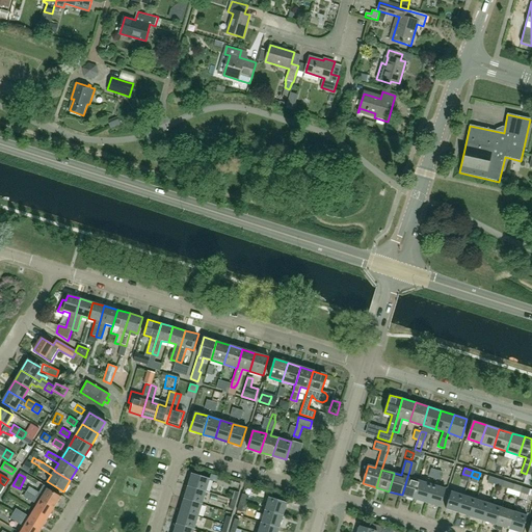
[(191,474),(188,486),(206,491),(209,479),(191,474)]
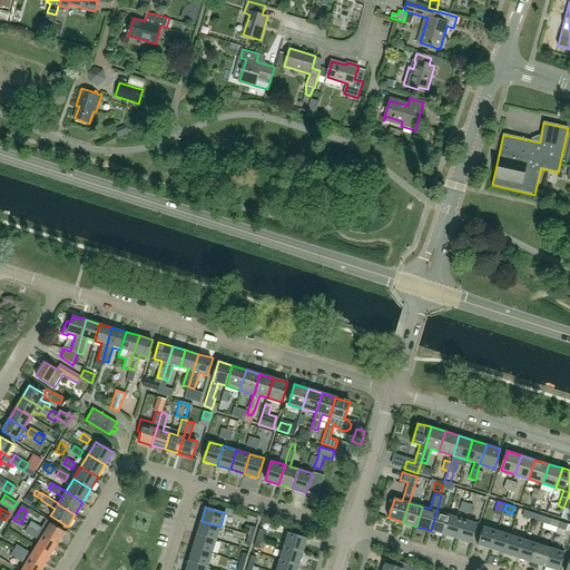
[(531,519),(533,512),(524,510),(522,517),(531,519)]
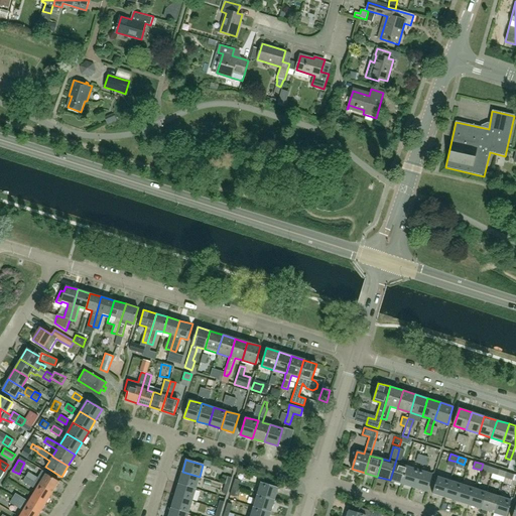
[(395,463),(390,480),(401,484),(407,467),(395,463)]
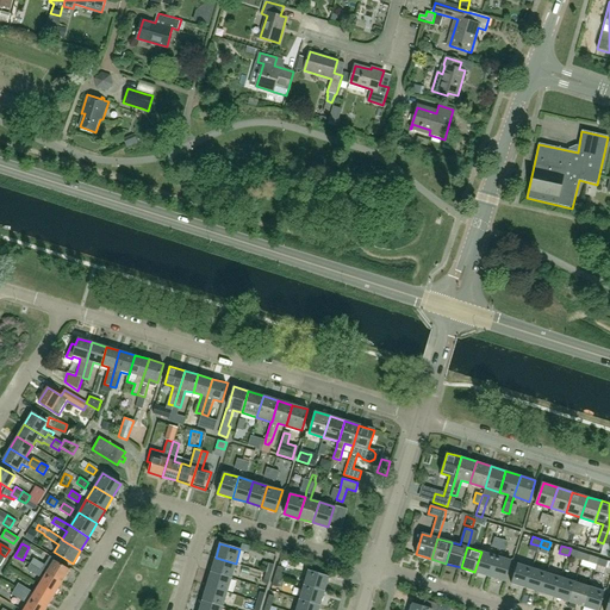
[(578,559),(580,552),(579,552),(571,548),(568,555),(578,559)]
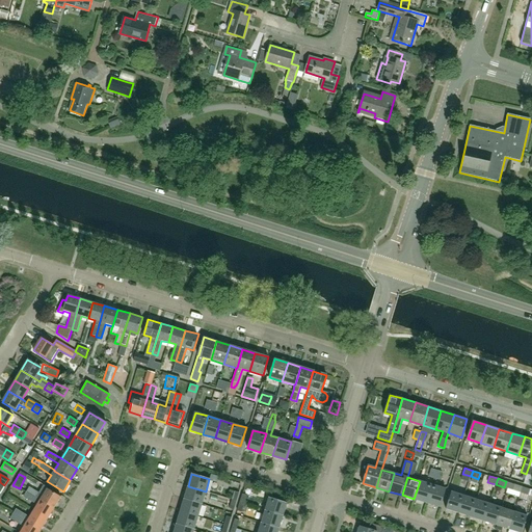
[(420,481),(414,499),(427,503),(432,484),(420,481)]
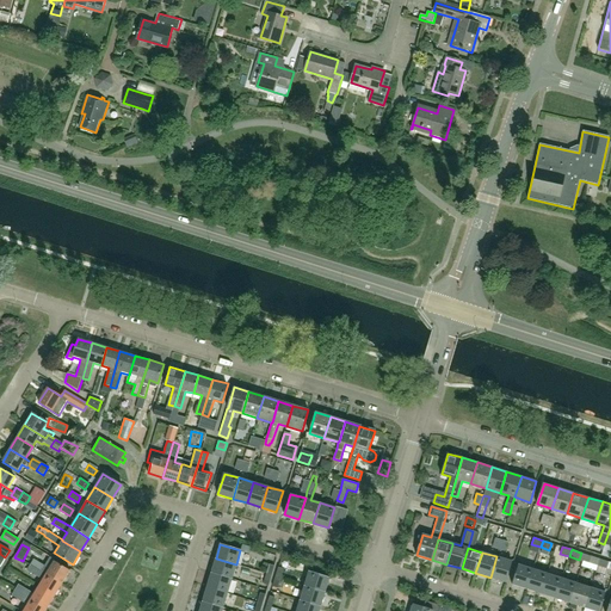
[(497,556),(491,578),(506,581),(512,561),(497,556)]
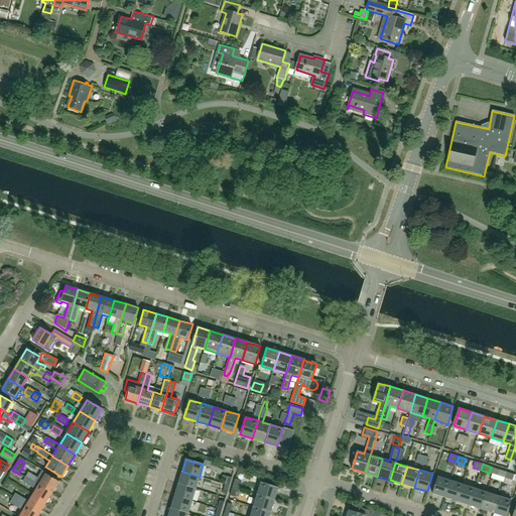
[(497,476),(498,476),(505,478),(506,472),(499,470),(497,476)]
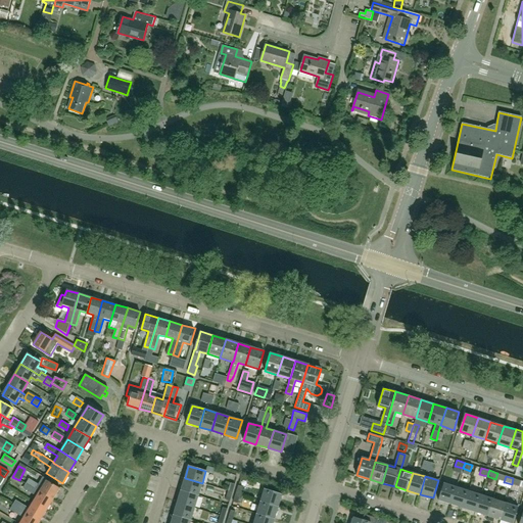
[(26,483),(52,498),(58,487),(46,480),(42,486),(29,478),(26,483)]
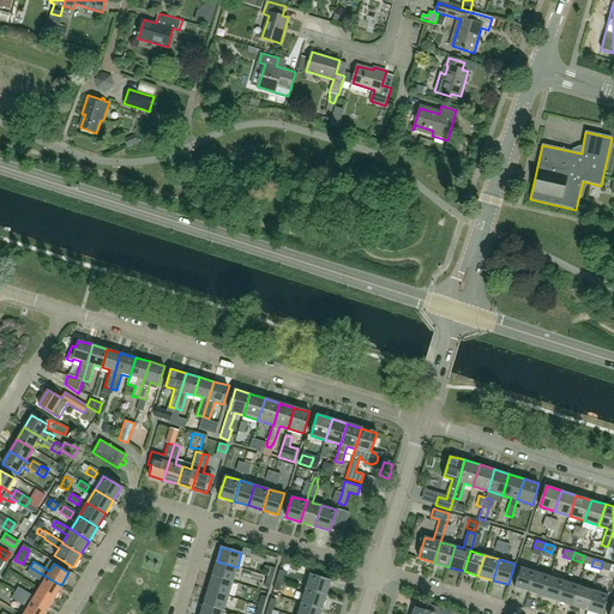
[(217,561),(212,576),(233,582),(238,567),(217,561)]
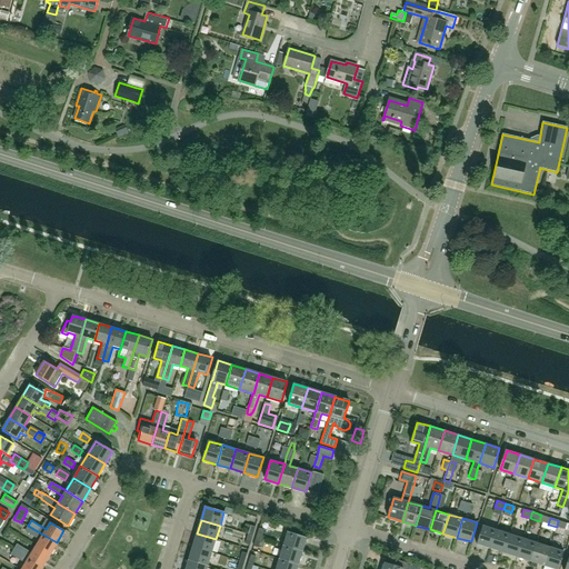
[(565,529),(567,523),(567,522),(558,520),(557,527),(565,529)]
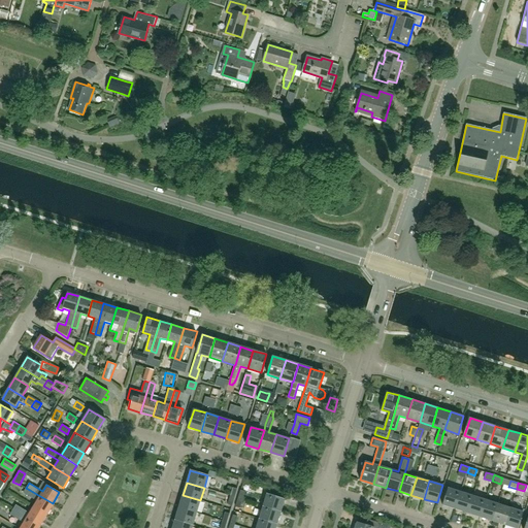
[(32,506),(46,515),(53,503),(26,488),(23,492),(36,500),(32,506)]
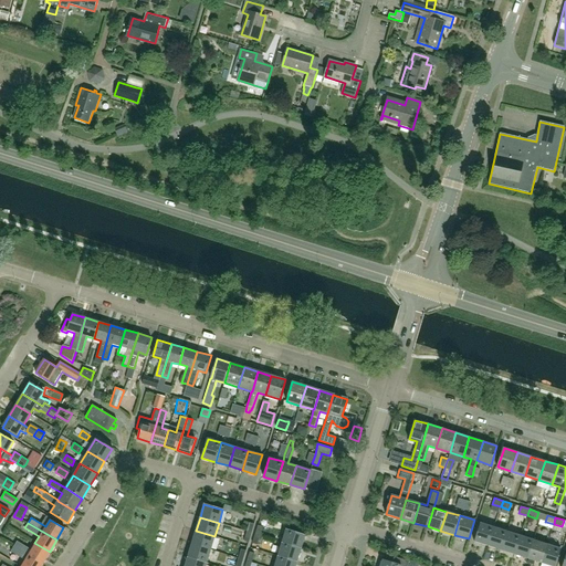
[(488,545),(494,527),(480,523),(474,541),(488,545)]
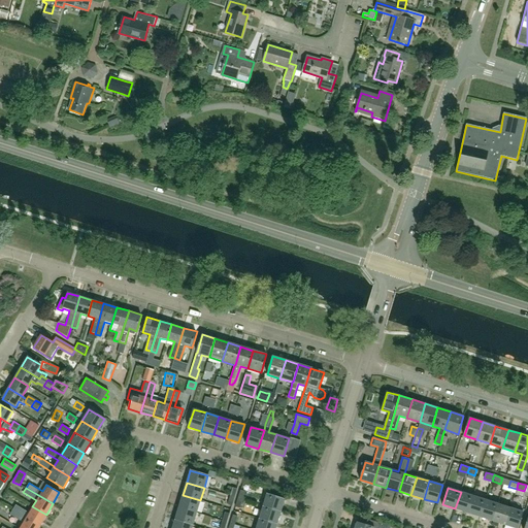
[(461,492),(455,508),(468,513),(473,495),(461,492)]
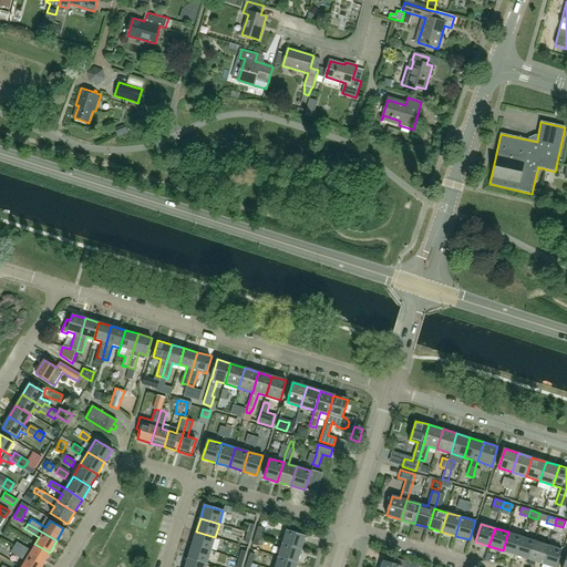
[(282,544),(300,549),(305,535),(287,529),(282,544)]
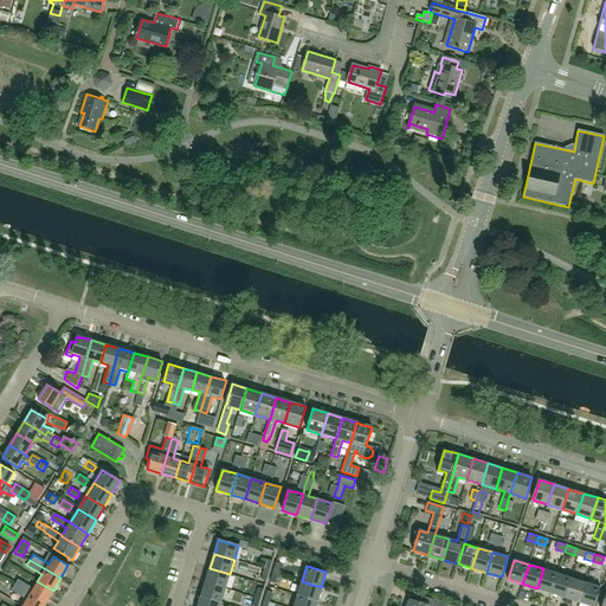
[(210,568),(205,582),(225,588),(230,574),(210,568)]
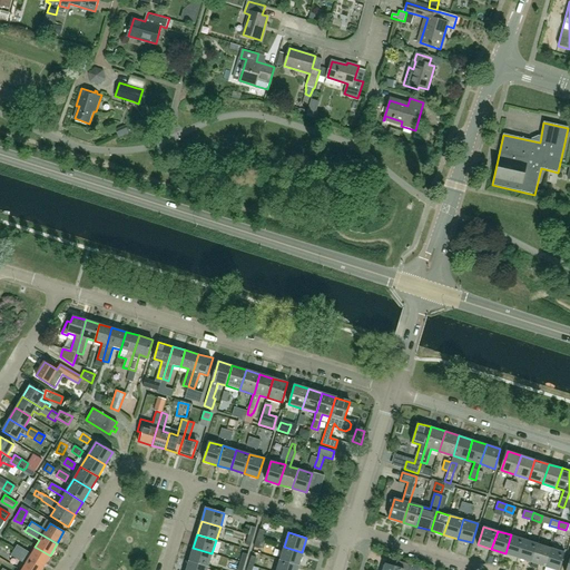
[(511,534),(505,553),(519,558),(524,539),(511,534)]
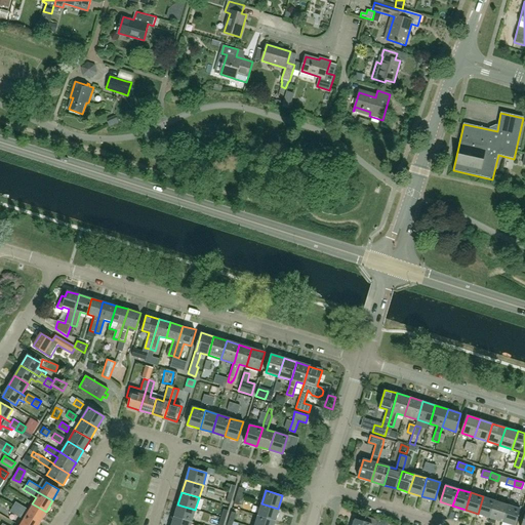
[(490,518),(495,500),(483,496),(478,514),(490,518)]
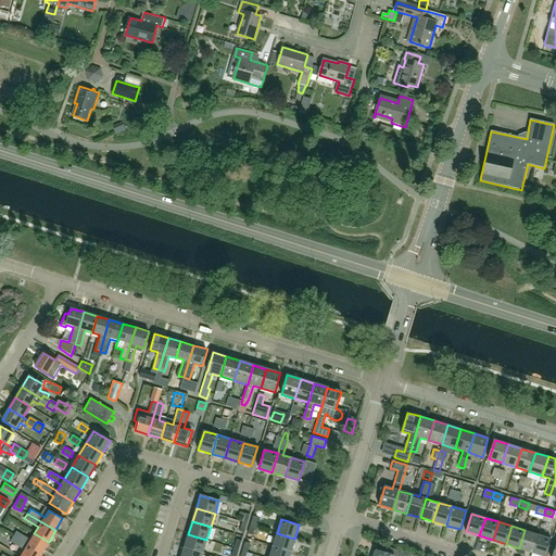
[(532,552),(538,534),(525,530),(519,548),(532,552)]
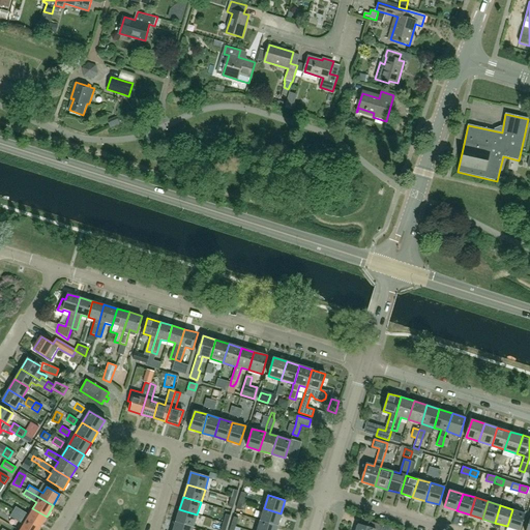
[(47,517),(32,508),(29,514),(16,506),(12,511),(39,527),(47,517)]
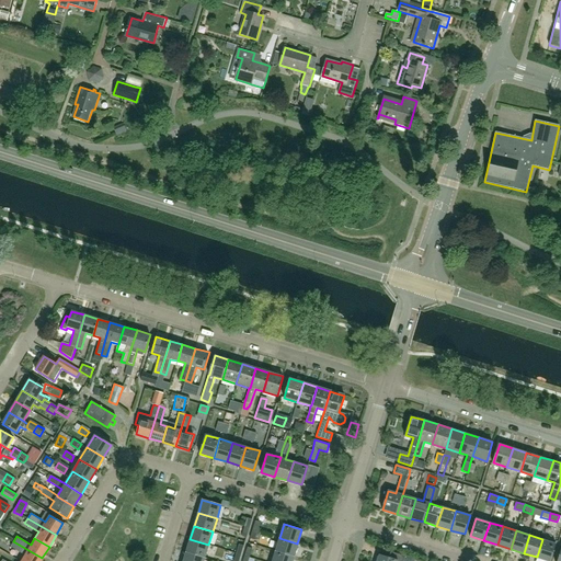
[(297,544),(279,538),(275,551),(294,557),(297,544)]
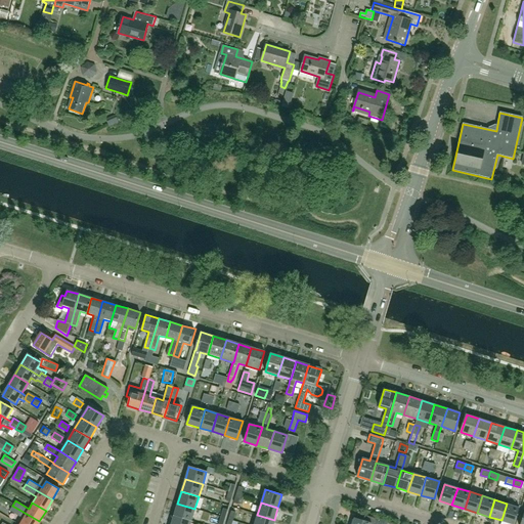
[(177,504),(174,516),(191,522),(194,509),(177,504)]
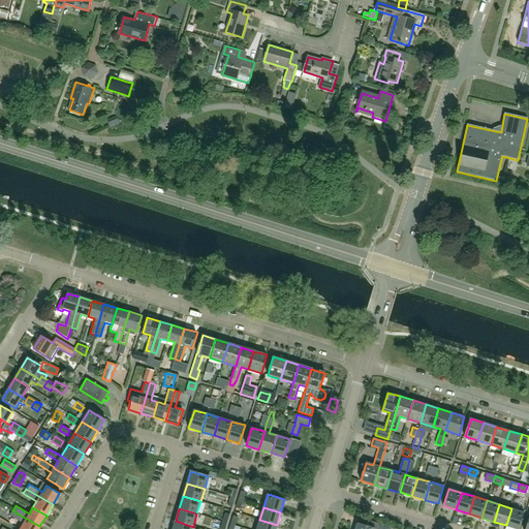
[(511,508),(506,525),(517,528),(519,528),(524,512),(511,508)]
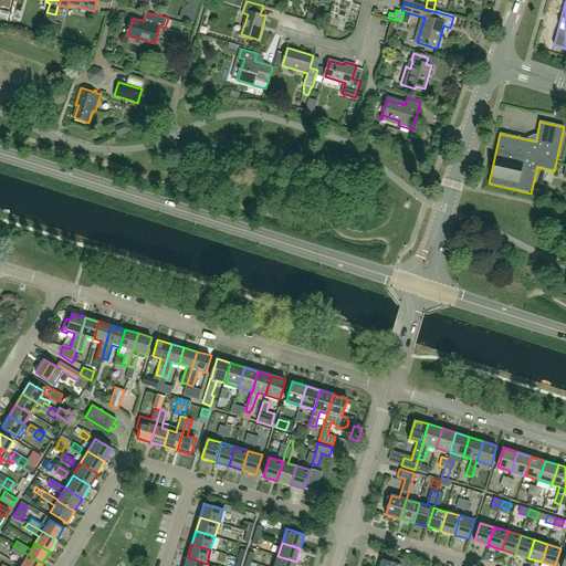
[(40,565),(42,563),(13,546),(10,551),(24,559),(20,565),(40,565)]
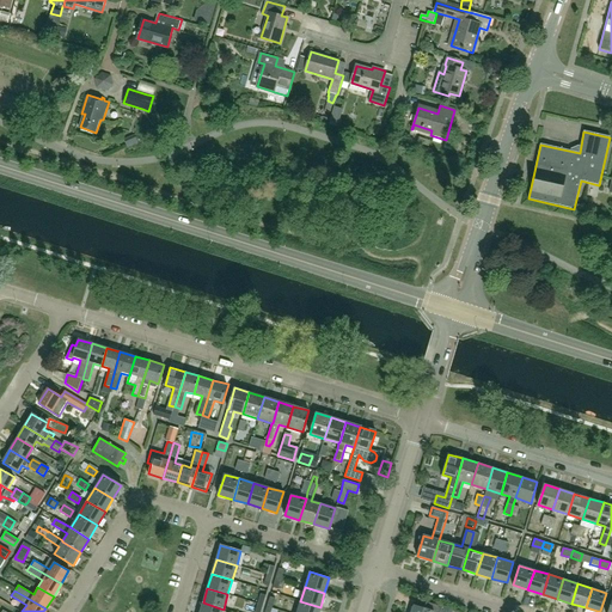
[(450,611),(451,610),(422,600),(420,607),(414,606),(411,611),(450,611)]
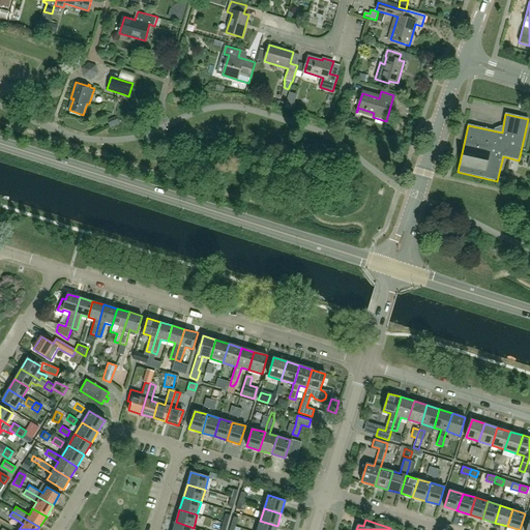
[(275,529),(277,526),(260,521),(257,529),(275,529)]
